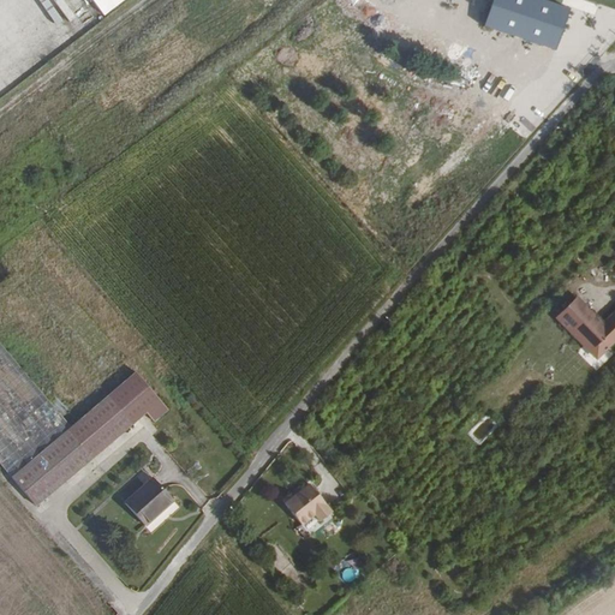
[(0,0),(0,99),(35,77),(23,57),(29,53),(17,33),(23,29),(10,9),(17,5),(13,0),(0,0)]
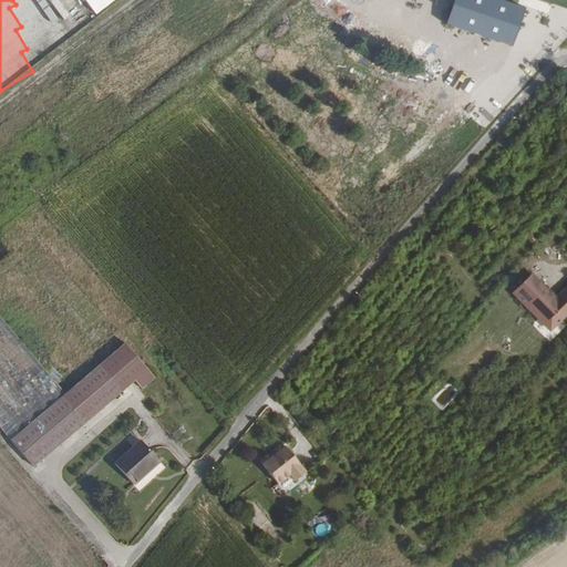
[(29,0),(52,43),(89,26),(75,0),(29,0)]
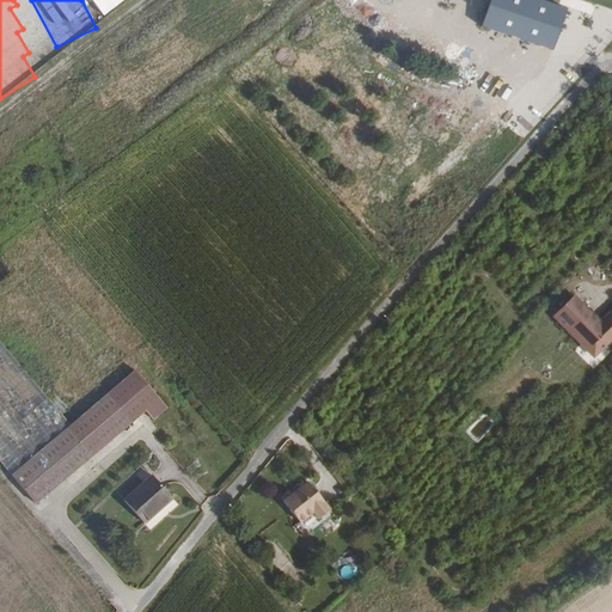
[(90,0),(102,14),(122,0),(90,0)]
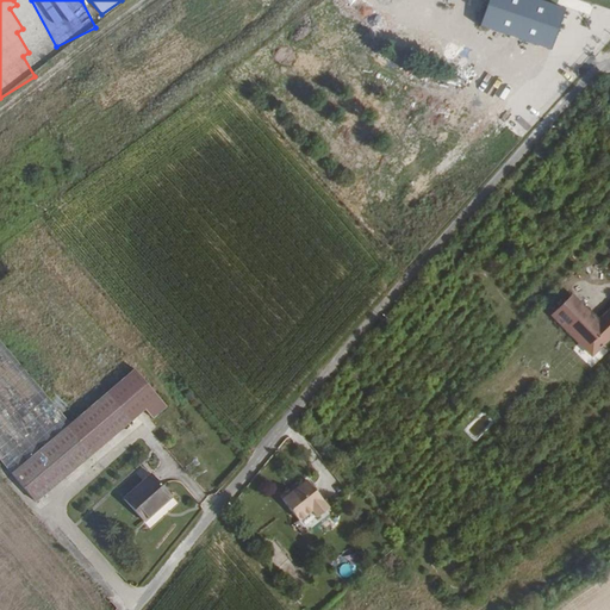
[(487,0),(479,27),(549,51),(564,10),(533,0),(487,0)]
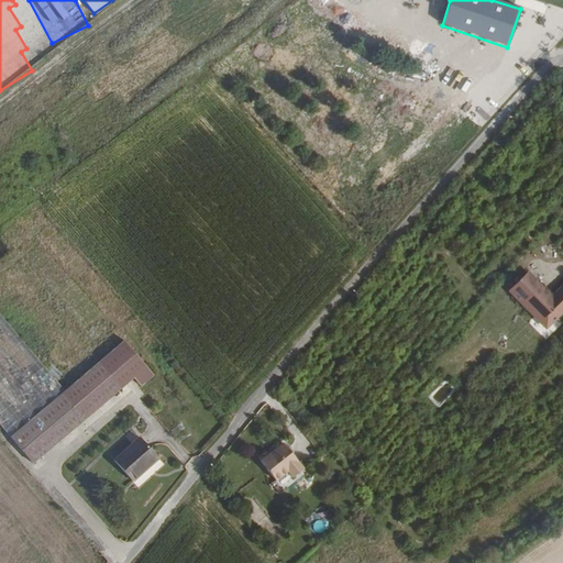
[(558,317),(562,310),(562,286),(552,297),(523,269),(506,287),(534,317),(547,328),(558,317)]
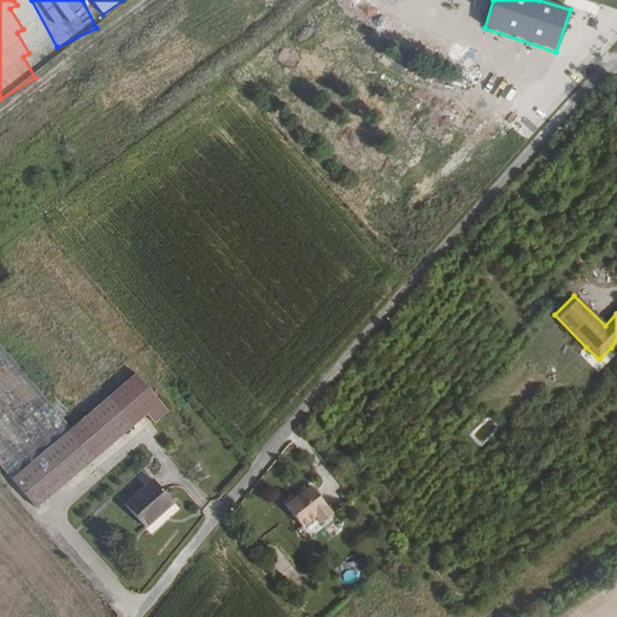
[(71,429),(0,347),(0,465),(13,481),(71,429)]
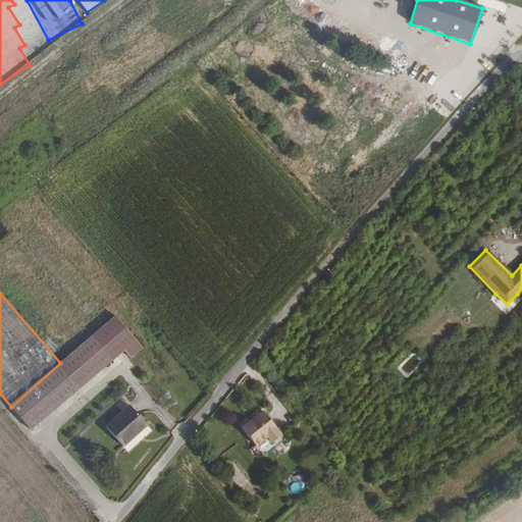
[(507,304),(496,294),(490,299),(507,315),(521,299),(521,298),(517,294),(507,304)]
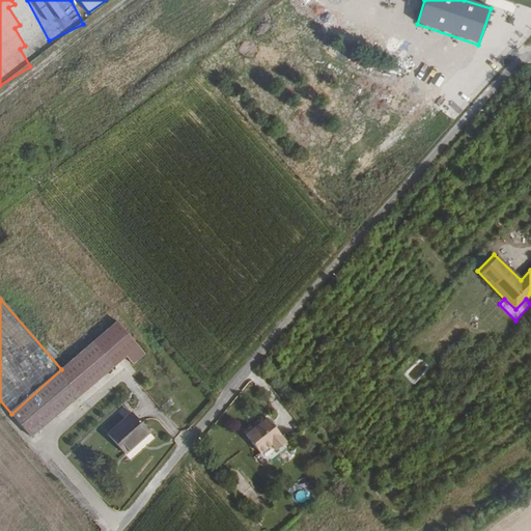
[(104,332),(126,357),(132,364),(144,354),(115,322),(104,332)]
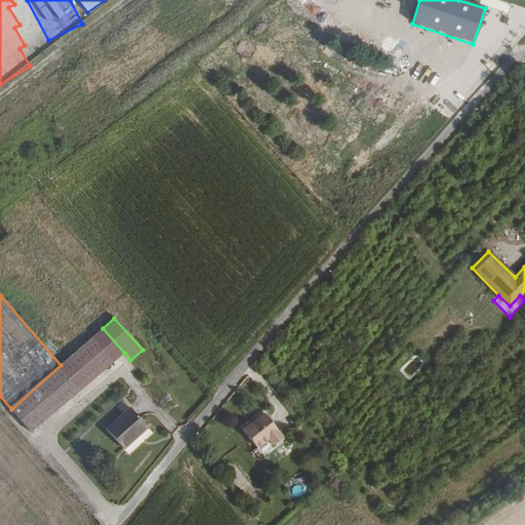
[(103,328),(61,365),(11,409),(32,434),(124,353),(103,328)]
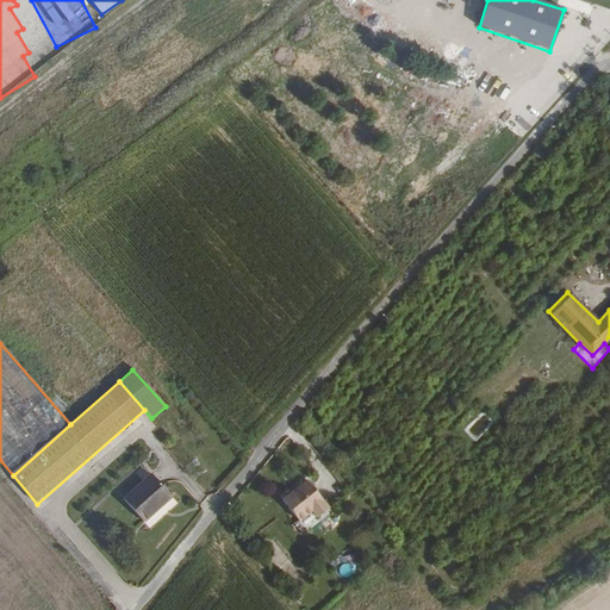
[(168,497),(145,475),(120,503),(143,523),(168,497)]
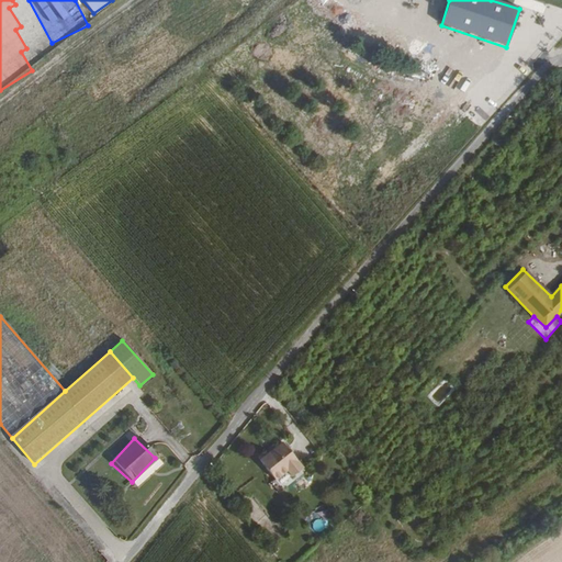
[(304,468),(283,441),(260,460),(276,479),(288,470),(293,476),(304,468)]
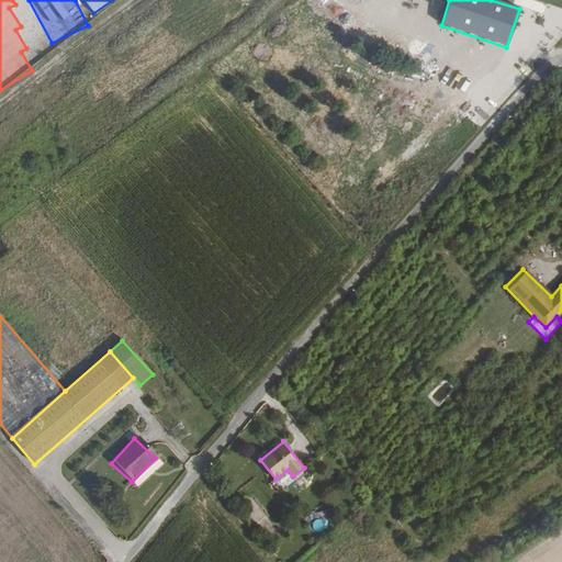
All buildings are outlined.
